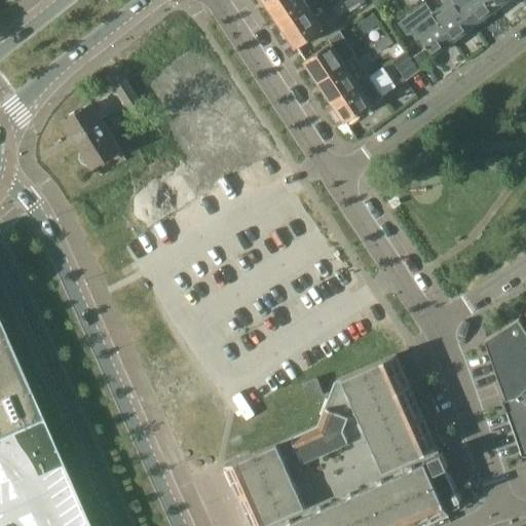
[(283,26),(309,8),(303,0),(274,0),(268,4),(283,26)]
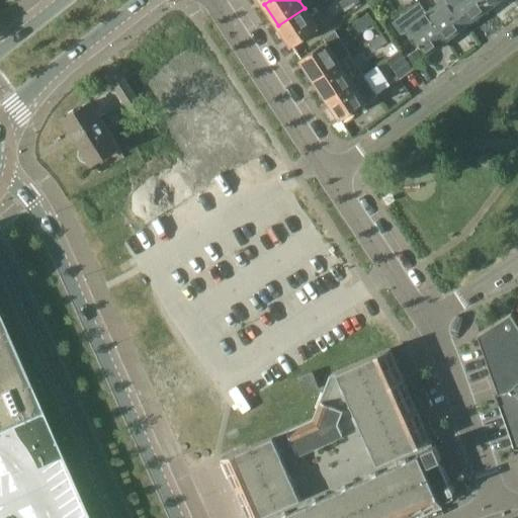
[(359,0),(341,0),(339,2),(345,11),(360,1),(359,0)]
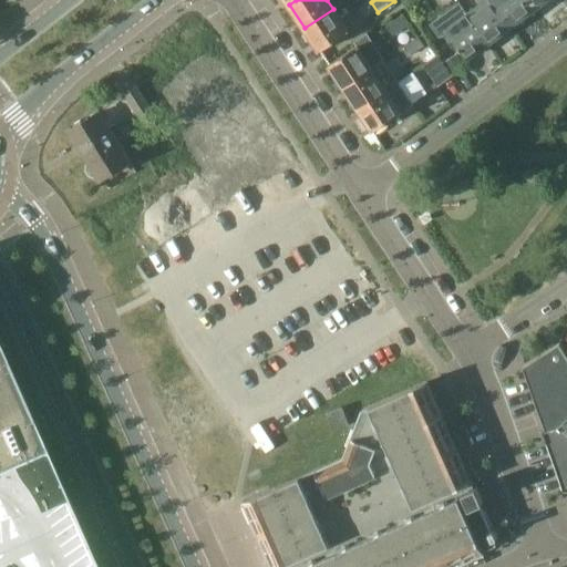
[(476,0),(481,6),(468,14),(490,43),(512,28),(491,0),(476,0)]
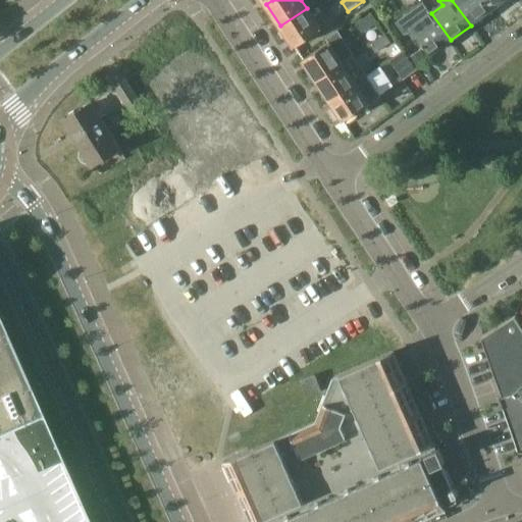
[(482,0),(452,0),(471,25),(490,10),(482,0)]
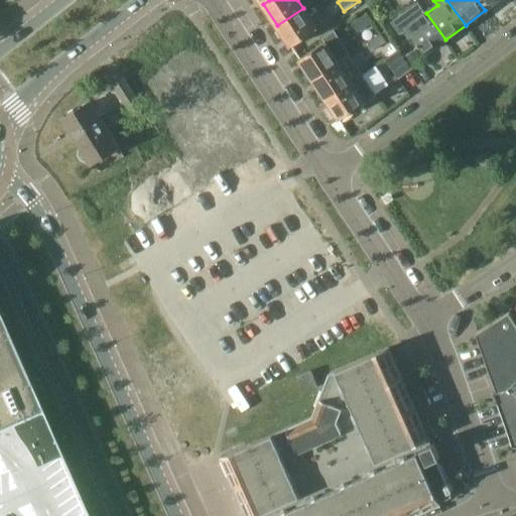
[(477,0),(485,10),(498,0),(477,0)]
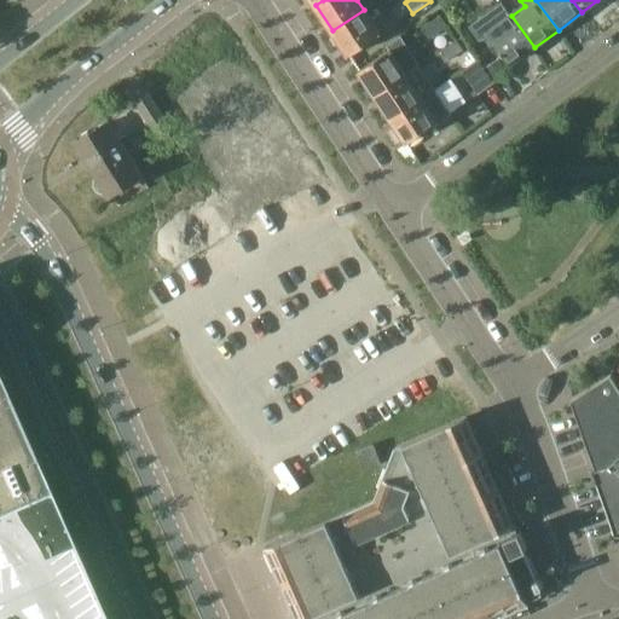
[(490,13),(472,28),(481,40),(485,38),(498,55),(502,52),(512,65),(534,47),(512,16),(503,5),(490,13)]
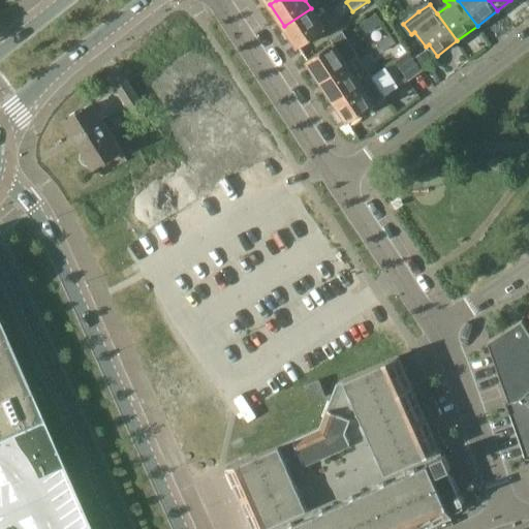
[(325,30),(311,8),(284,26),(298,48),(325,30)]
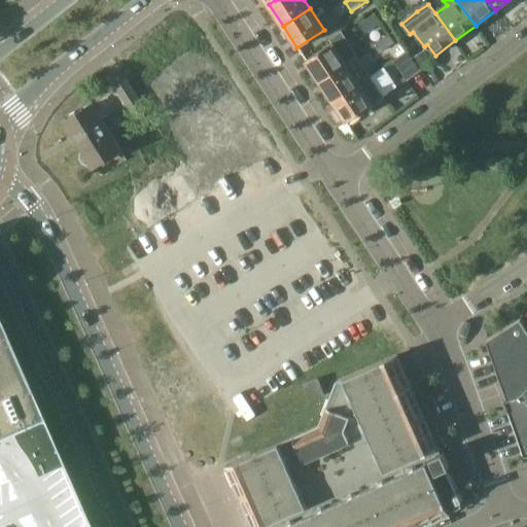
[(375,12),(359,23),(365,32),(381,23),(375,12)]
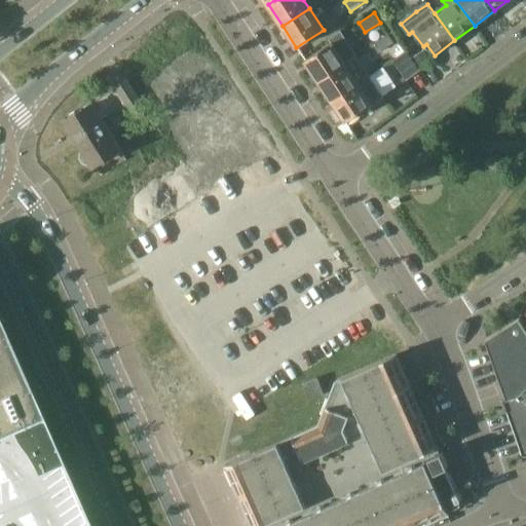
[(331,43),(305,61),(318,81),(346,63),(357,57),(358,55),(341,31),(329,39),(331,43)]
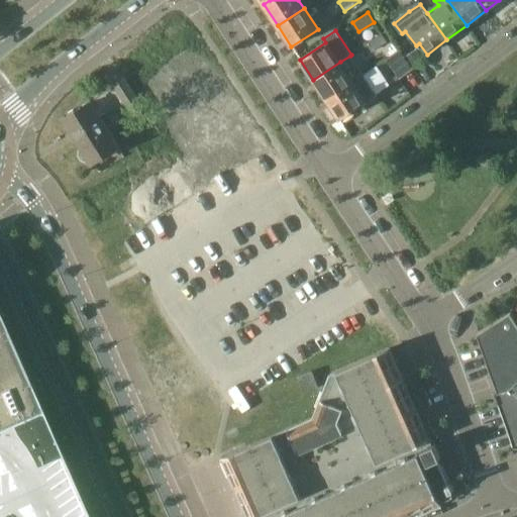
[(382,33),(367,43),(373,53),(388,43),(382,33)]
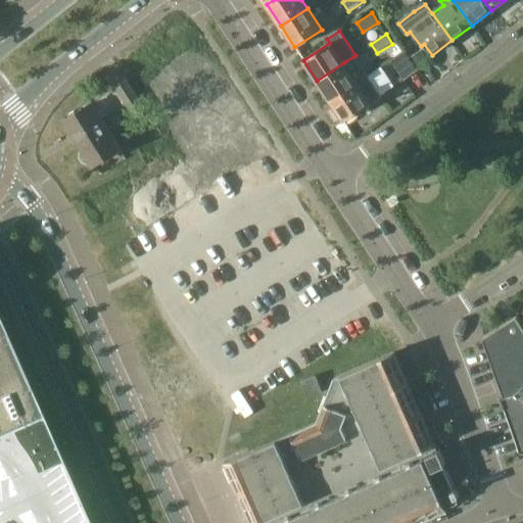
[(421,50),(410,57),(418,69),(429,61),(421,50)]
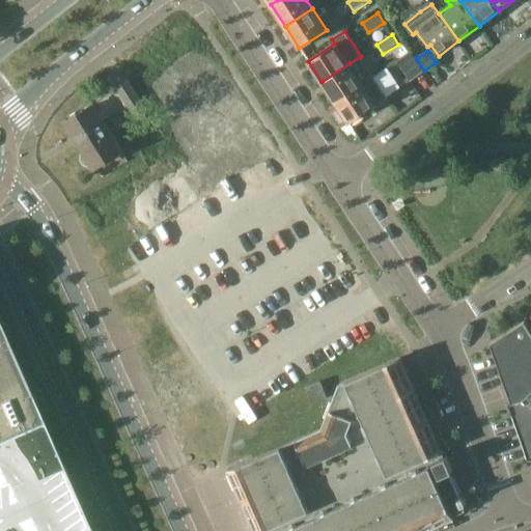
[(396,61),(410,80),(424,71),(416,58),(411,52),(396,61)]
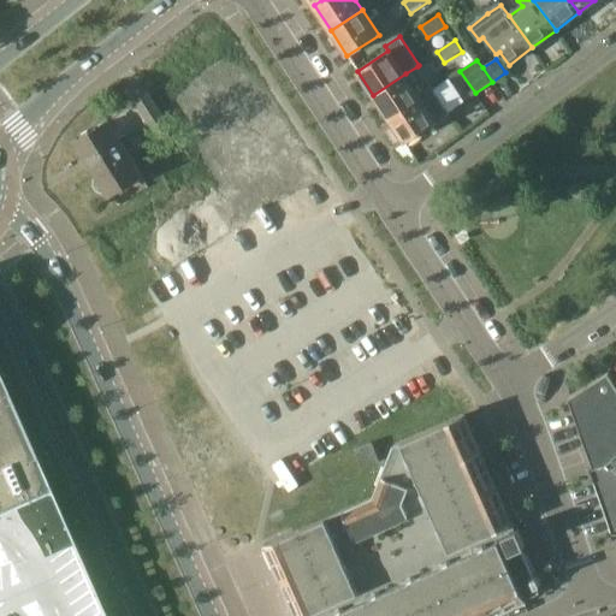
[(406,73),(373,95),(389,118),(421,98),(433,89),(418,66),(406,73)]
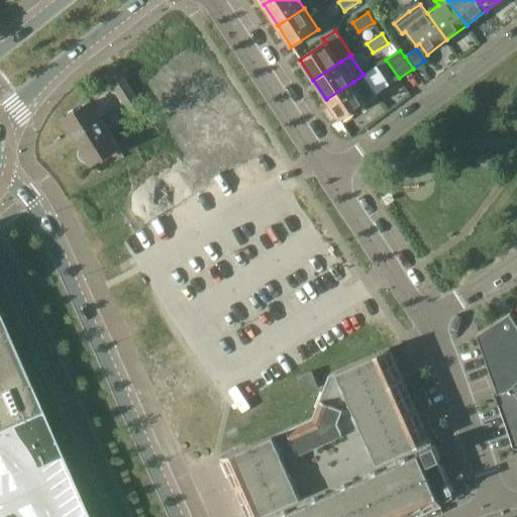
[(353,82),(326,99),(339,119),(367,102),(377,95),(377,94),(364,75),(353,82)]
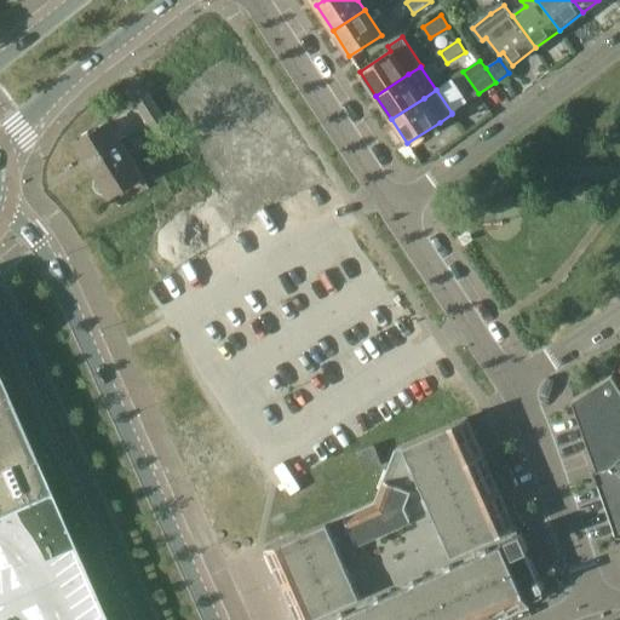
[(149,121),(161,138),(172,130),(148,96),(109,122),(89,135),(87,132),(80,137),(81,139),(76,142),(98,177),(95,181),(95,185),(97,190),(103,191),(108,191),(110,195),(142,174),(120,141),(149,121)]
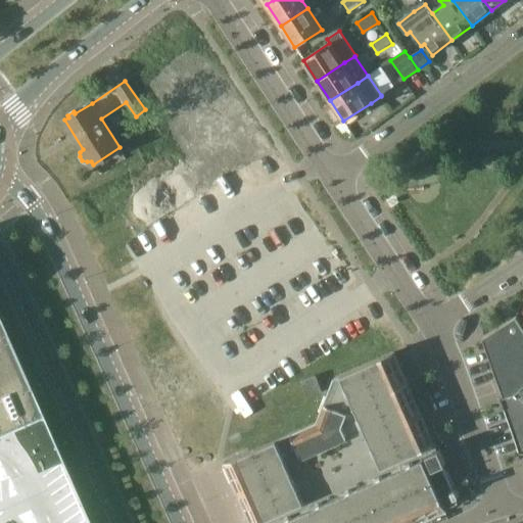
[(522,400),(516,392),(522,385),(522,324),(517,316),(483,337),(522,447),(522,400)]
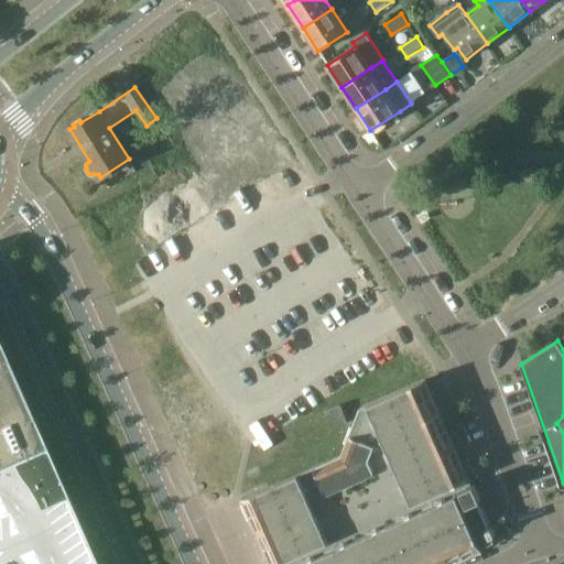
[(0,563),(97,563),(87,541),(31,413),(6,356),(0,343),(0,563)]
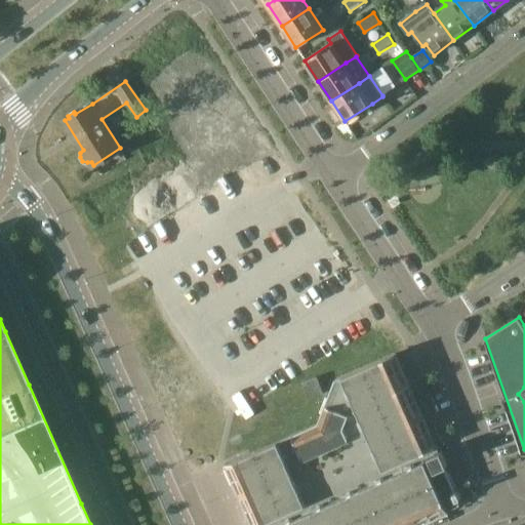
[(440,451),(408,379),(396,353),(335,380),(319,423),(225,466),(226,469),(227,469),(251,524),(420,524),(426,523),(427,524),(428,523),(428,522),(444,515),(445,516),(447,515),(442,506),(461,497),(458,490),(455,491),(444,467),(447,465),(441,450),(440,451)]
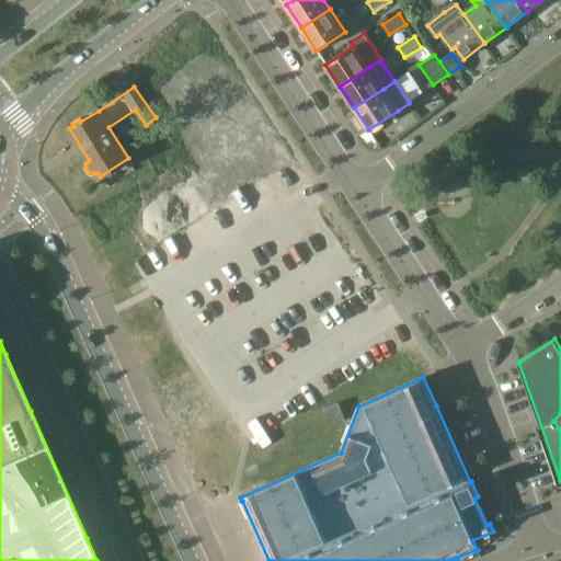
[(330,426),(346,421),(339,403),(323,410),(330,426)]
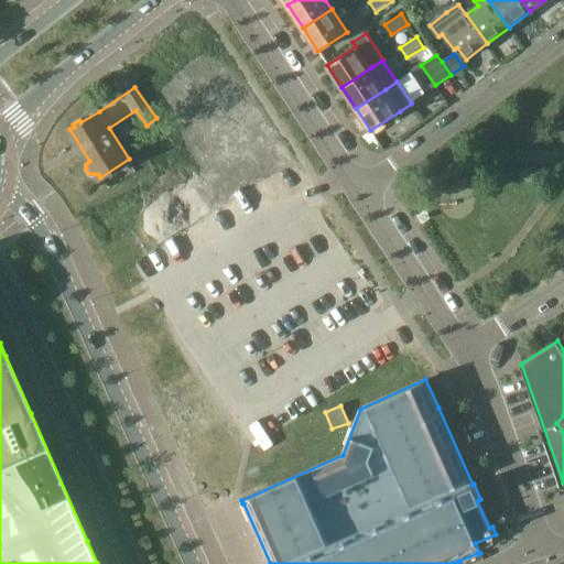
All buildings are outlined.
